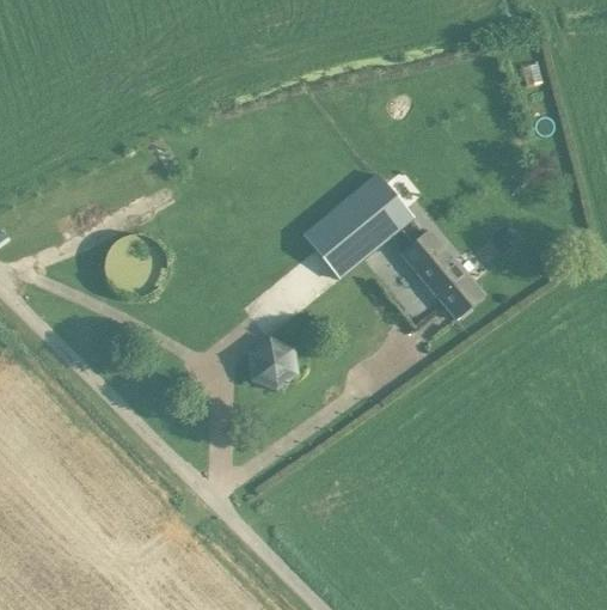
[(528,85),(541,81),(534,55),(521,59),(528,85)]
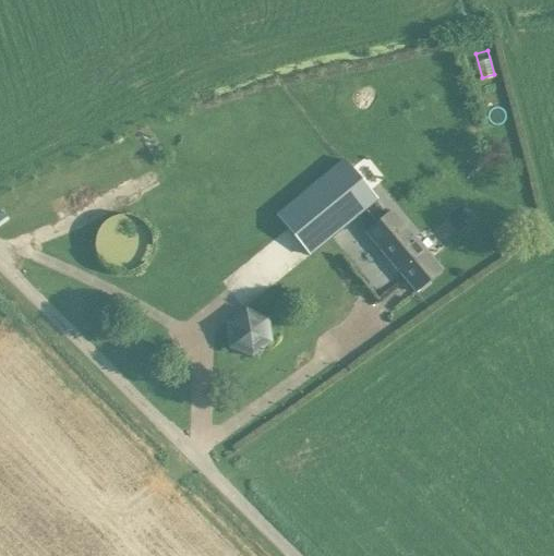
[(345,158),(277,214),(311,255),(378,198),(345,158)]
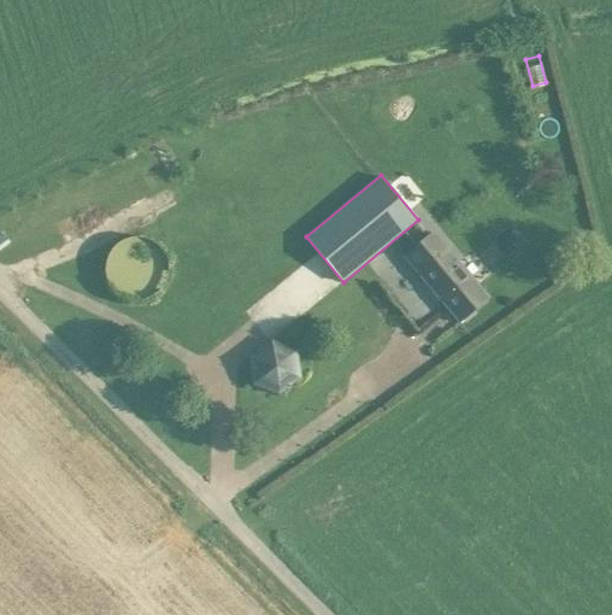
[(489,299),(448,249),(436,233),(406,257),(459,323),(489,299)]
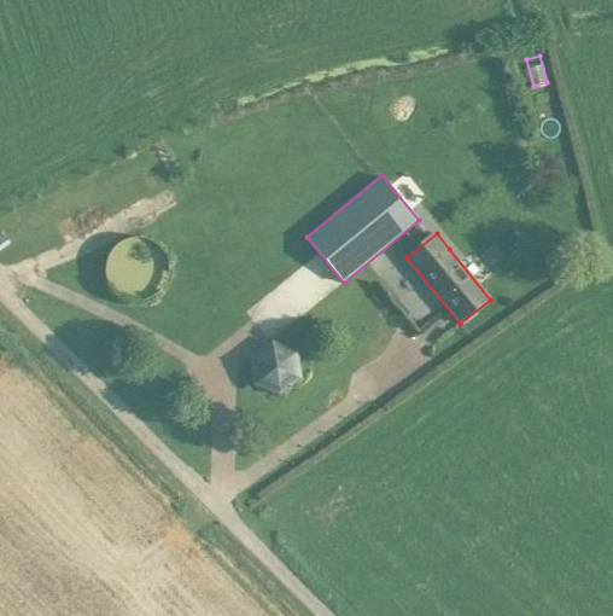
[(150,297),(161,290),(168,279),(170,266),(167,254),(158,243),(149,238),(136,236),(126,238),(116,245),(109,255),(106,266),(107,278),(115,290),(126,297),(138,300),(150,297)]
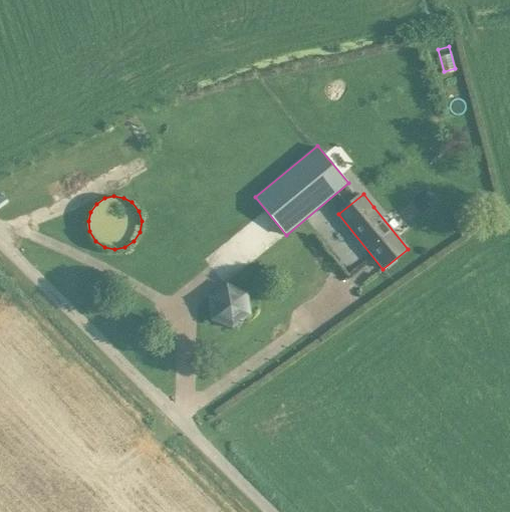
[(218,317),(250,311),(245,285),(213,291),(218,317)]
